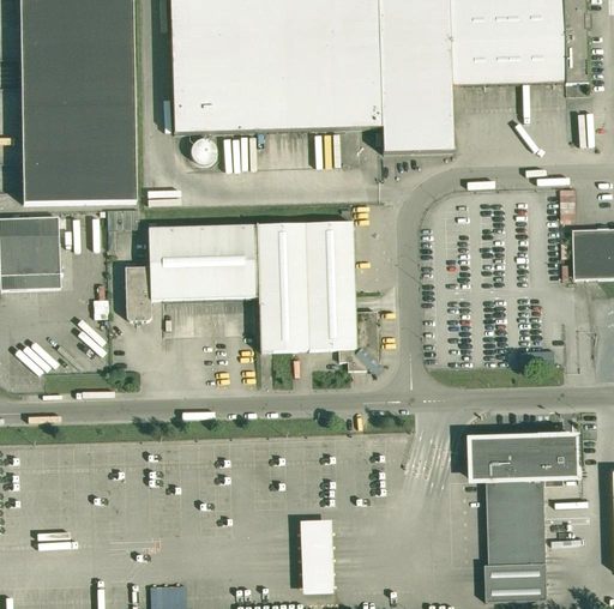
[(136,200),(132,0),(19,0),(23,202),(136,200)]
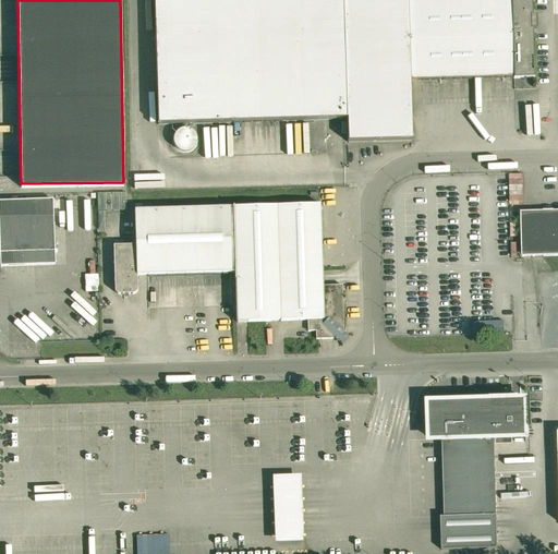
[(534,74),(531,0),(154,0),(158,121),(347,116),(348,139),(412,136),(410,76),(513,73),(513,74),(534,74)]
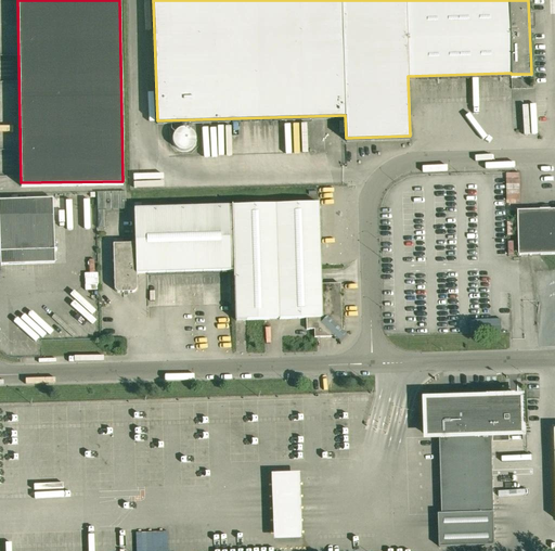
[(54,246),(53,212),(52,197),(0,199),(0,263),(55,260),(54,246)]
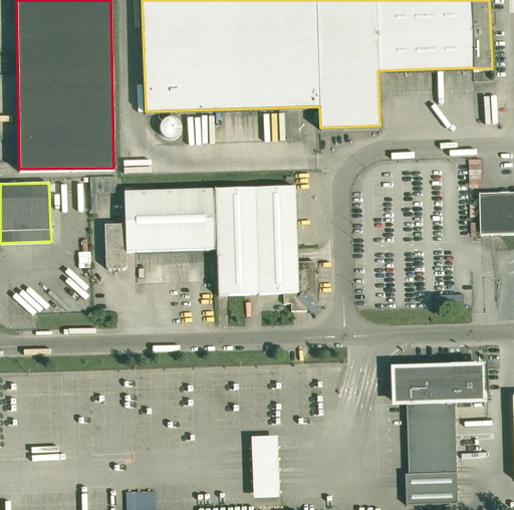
[(295,185),(209,187),(210,248),(217,248),(218,293),(227,293),(245,292),(283,291),(283,301),(291,301),(291,308),(294,308),(310,308),(310,306),(314,302),(316,302),(315,259),(297,260),(297,249),(296,239),(295,185)]
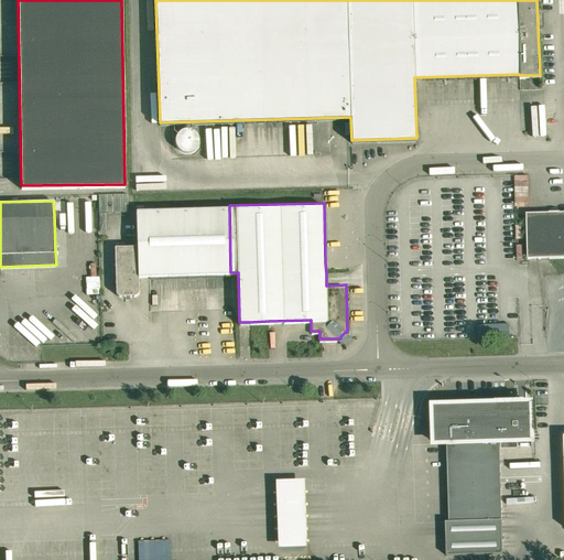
[(184,273),(230,272),(229,205),(136,208),(137,244),(115,245),(116,289),(116,290),(117,292),(118,293),(120,293),(121,294),(127,293),(133,293),(136,293),(137,292),(138,291),(139,290),(139,288),(139,275),(184,273)]
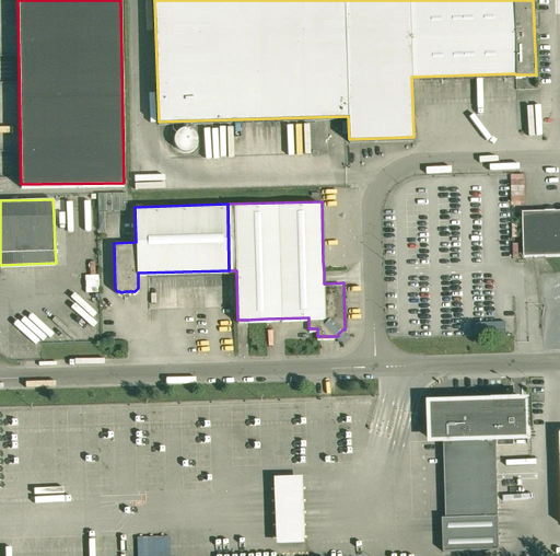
[(559,207),(523,209),(524,253),(559,252),(559,207)]
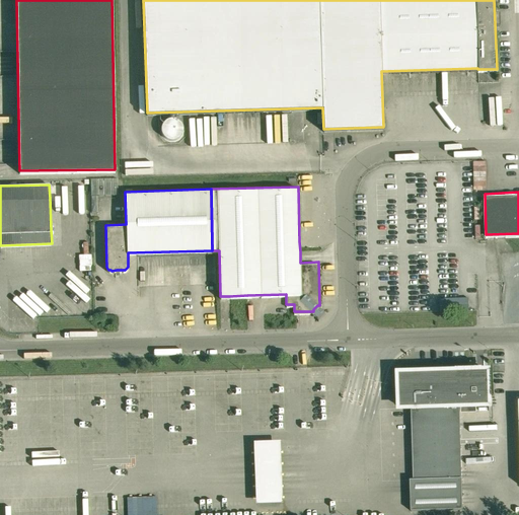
[(467,295),(439,295),(439,306),(439,307),(468,307),(468,305),(467,295)]
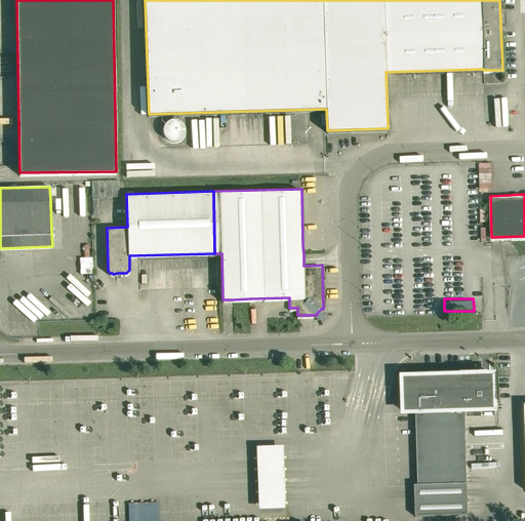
[(430,374),(404,375),(405,409),(416,409),(418,482),(415,482),(416,514),(469,512),(467,461),(466,408),(495,407),(495,406),(494,406),(493,372),(479,373),(479,370),(479,369),(463,370),(463,373),(438,374),(438,371),(439,371),(439,370),(430,371),(430,374)]
